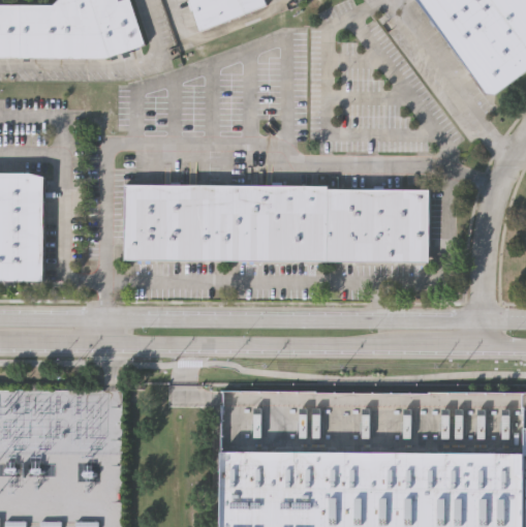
[(98,62),(0,61),(0,7),(47,8),(53,3),(52,0),(111,0),(113,4),(123,1),(138,48),(123,53),(125,59),(118,62),(116,56),(98,62)]
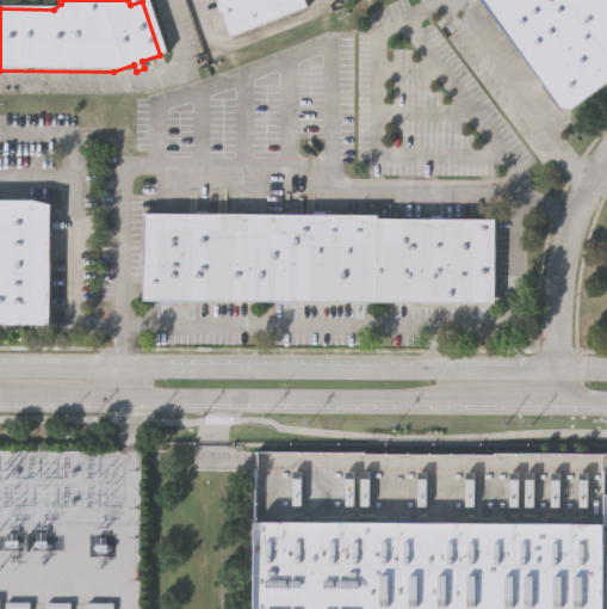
[(298,0),(303,10),(225,40),(212,0),(298,0)]
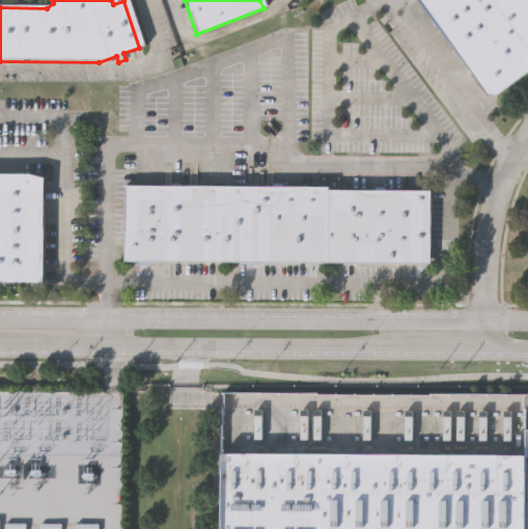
[(527,0),(527,70),(491,99),(482,96),(411,1),(412,0),(527,0)]
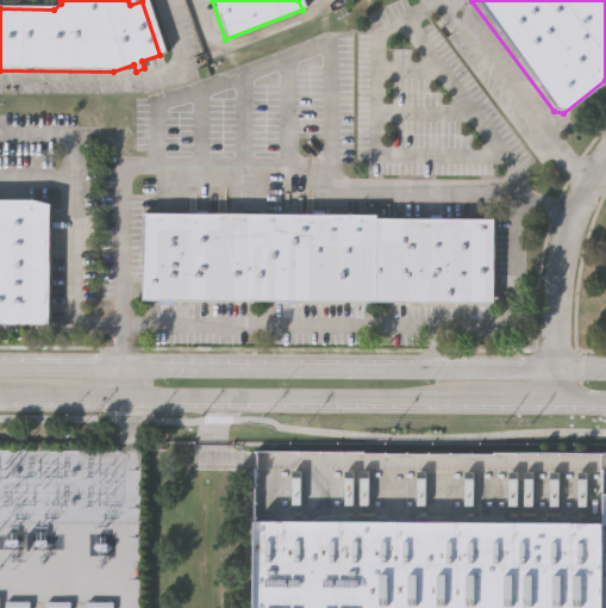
[(0,199),(33,200),(49,204),(49,323),(0,322),(0,199)]
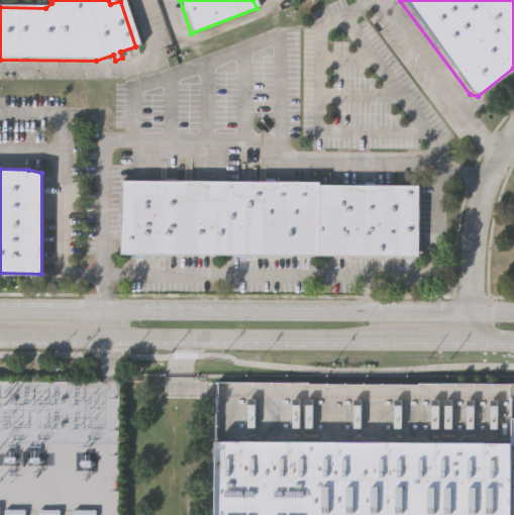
[(417,254),(119,252),(120,180),(319,181),(319,184),(418,185),(417,254)]
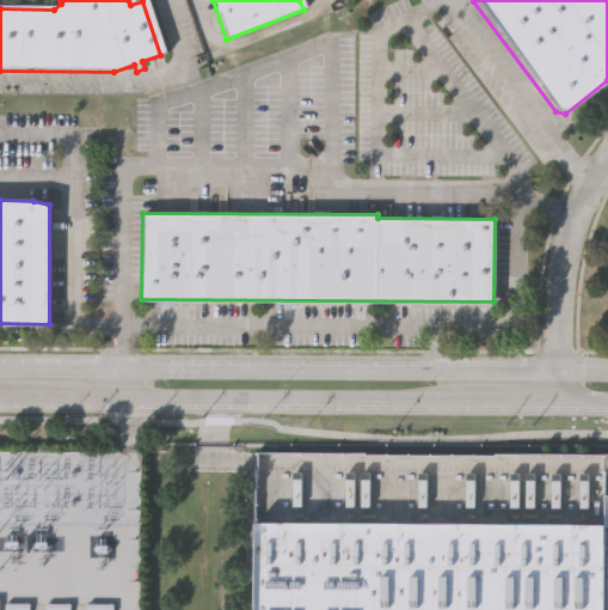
[(252,609),(253,523),(602,523),(602,495),(607,494),(607,609),(252,609)]
